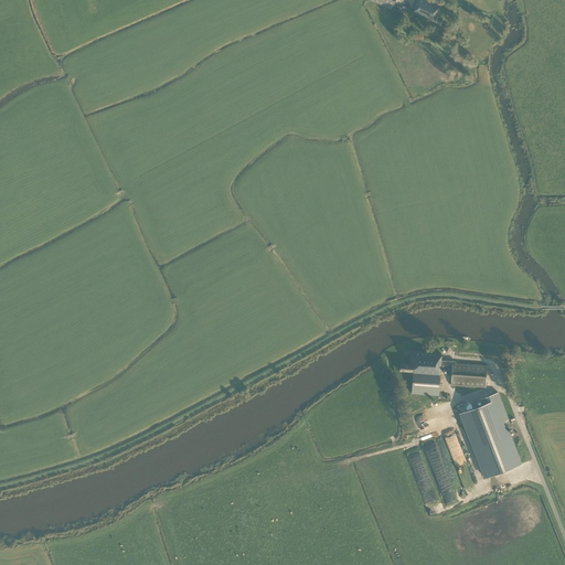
[(391,11),(404,18),(405,17),(408,18),(411,13),(428,21),(428,20),(439,25),(443,19),(436,16),(439,7),(424,0),(416,0),(413,10),(408,8),(407,10),(394,4),(395,0),(370,0),(370,1),(391,10),(391,11)]
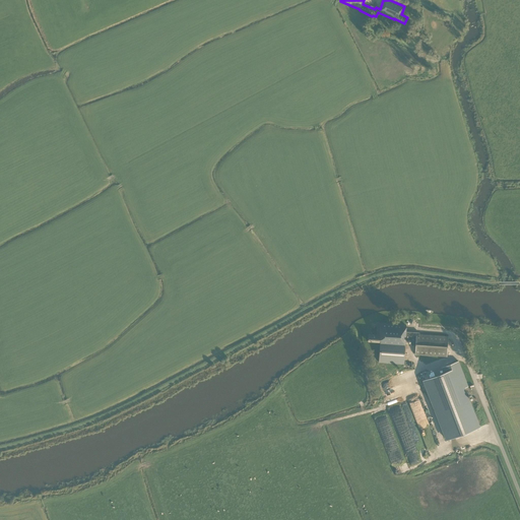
[(407,326),(379,324),(378,335),(369,334),(369,341),(380,342),(379,363),(404,364),(405,339),(410,340),(410,344),(415,345),(415,353),(447,356),(448,335),(416,334),(416,332),(406,331),(407,326)]
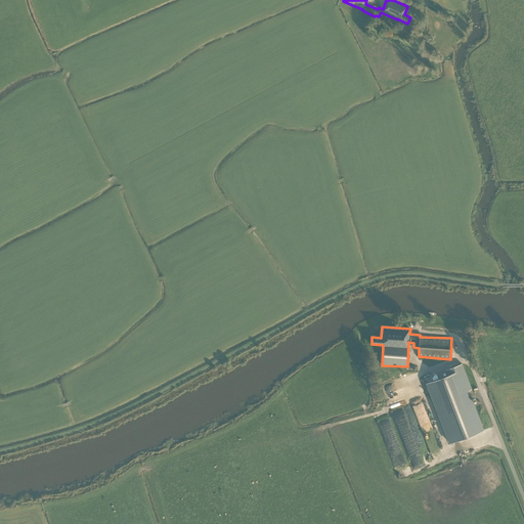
[(447,375),(427,383),(450,442),(482,430),(467,390),(472,389),(462,363),(445,369),(447,375)]
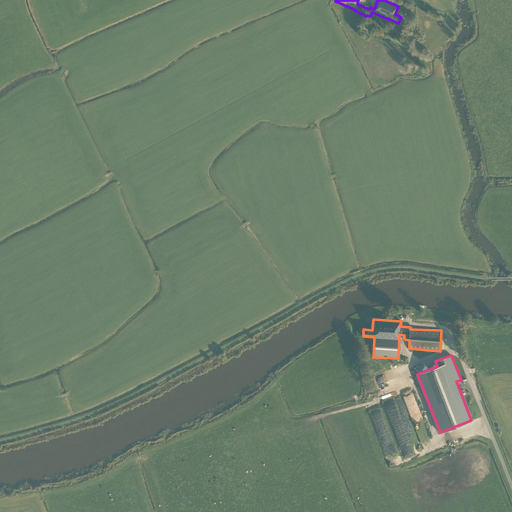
[(414,425),(420,442),(430,439),(424,421),(414,425)]
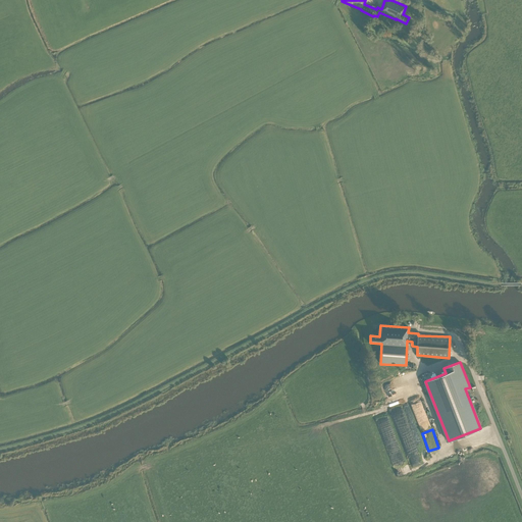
[(404,447),(409,464),(420,461),(416,444),(404,447)]
